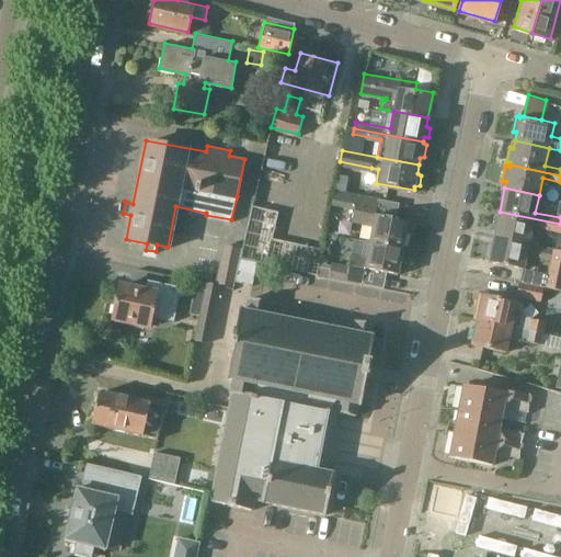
[(373,224),(370,239),(403,246),(409,218),(376,213),(379,197),(357,193),(352,219),(373,224)]
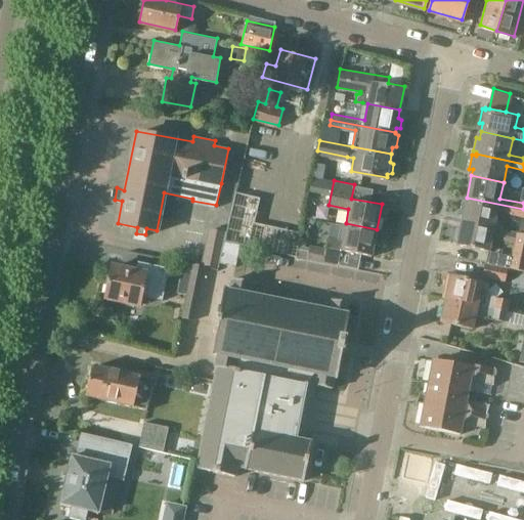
[(224,239),(296,254),(301,230),(254,220),(260,196),(236,190),(224,239)]
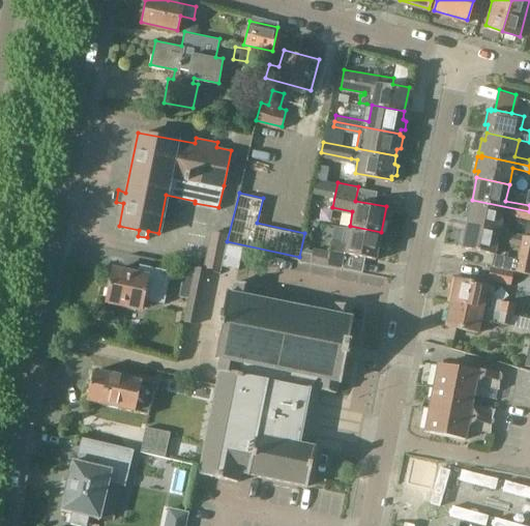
[(469,214),(467,222),(500,229),(503,212),(529,217),(529,211),(472,200),(471,203),(468,202),(466,213),(469,214)]
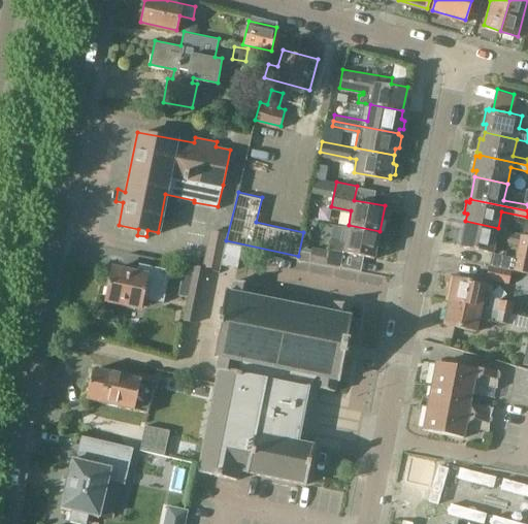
[(527,233),(498,228),(465,221),(460,244),(493,252),(495,240),(517,246),(512,268),(527,271),(527,233)]
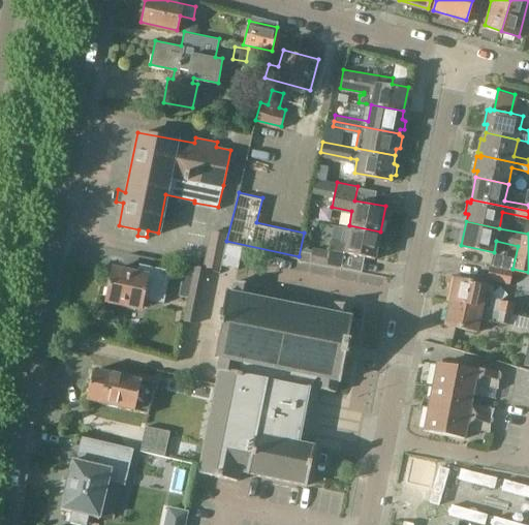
[(380,232),(349,225),(346,241),(331,238),(329,249),(302,244),(300,257),(342,266),(344,251),(375,256),(380,232)]
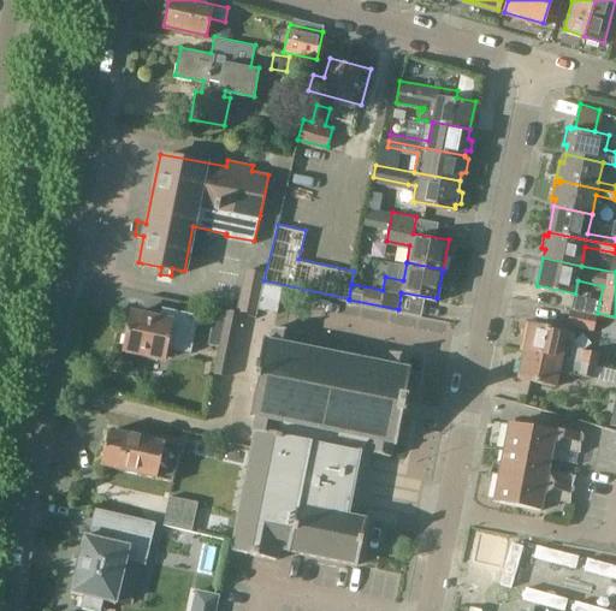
[(264,271),(247,267),(238,308),(255,312),(264,271)]
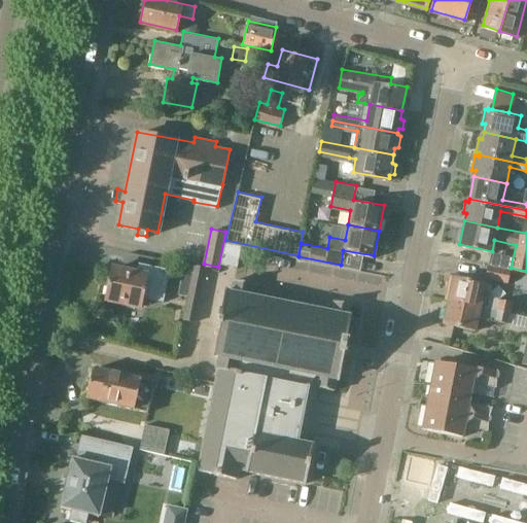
[(219,264),(236,267),(240,245),(224,242),(219,264)]
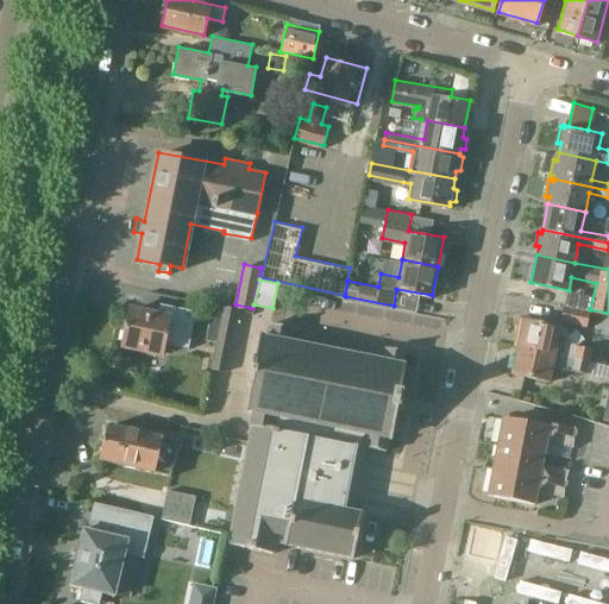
[(120,344),(163,353),(165,343),(188,347),(196,309),(159,302),(157,314),(129,308),(120,344)]
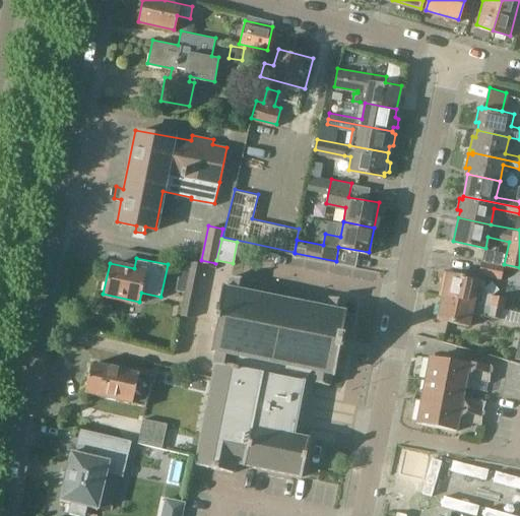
[(189,260),(179,314),(191,317),(202,263),(189,260)]
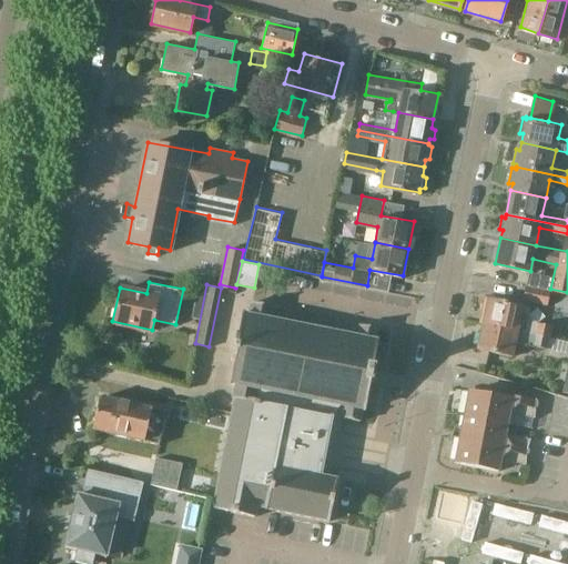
[(549,289),(525,285),(523,299),(546,303),(549,289)]
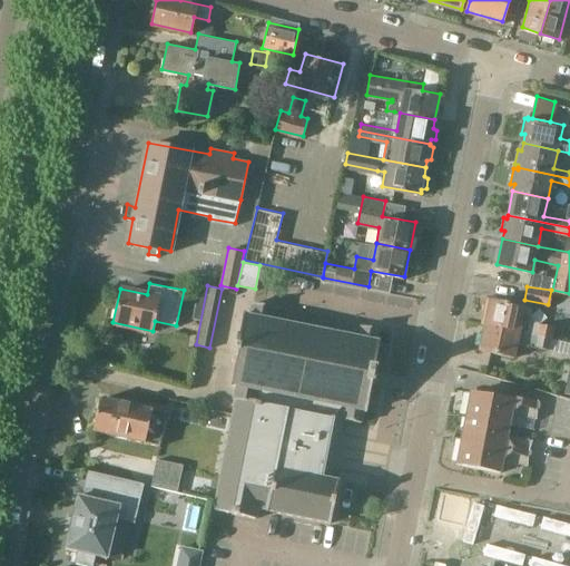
[(484,323),(537,334),(552,338),(554,327),(539,323),(531,313),(532,308),(503,301),(504,298),(488,294),(483,314),(487,315),(484,323)]
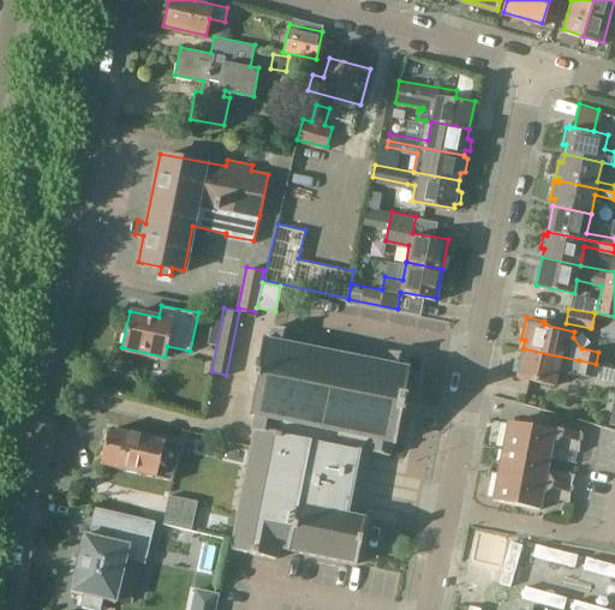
[(406,365),(408,352),(390,350),(390,354),(294,335),(296,329),(273,324),(270,339),(263,338),(258,362),(256,360),(251,388),(254,388),(249,412),(256,413),(254,428),(251,443),(250,443),(244,479),(245,479),(232,546),(276,556),(279,544),(287,545),(287,548),(357,561),(365,516),(356,515),(370,444),(372,444),(372,449),(390,453),(393,440),(395,441),(410,366),(406,365)]
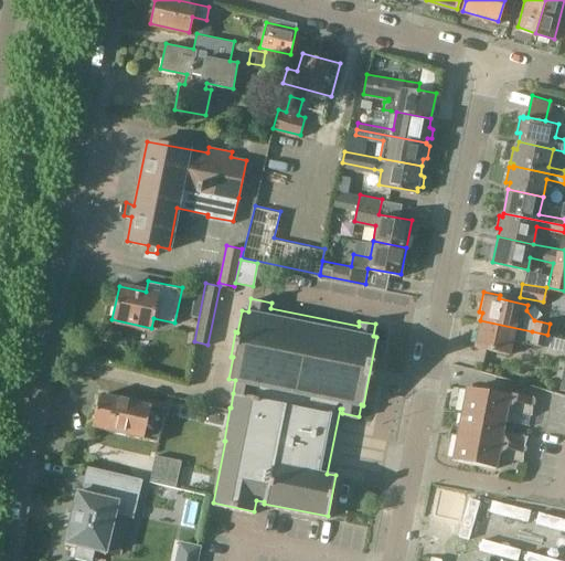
[(532,331),(515,327),(480,320),(475,345),(510,352),(513,338),(545,345),(547,335),(532,331)]
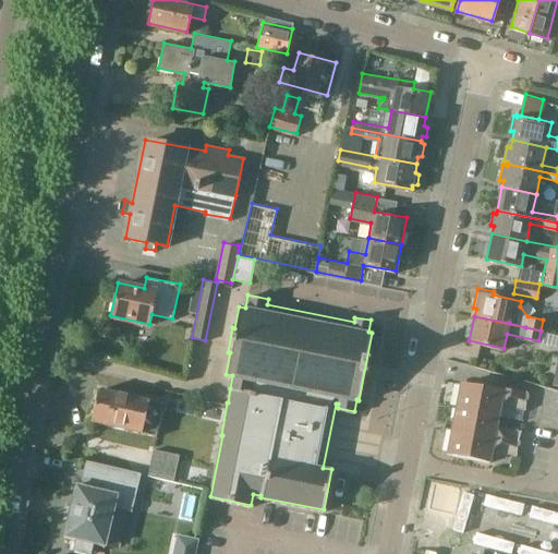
[(557,333),(541,330),(538,340),(557,345),(557,333)]
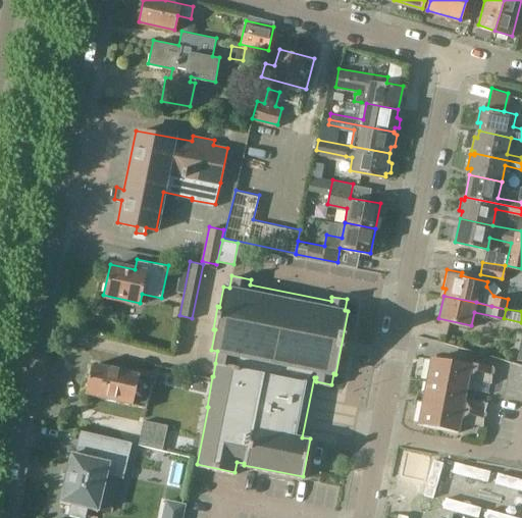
[(431,357),(427,379),(467,386),(468,378),(491,381),(492,372),(493,366),(470,361),(470,364),(431,357)]
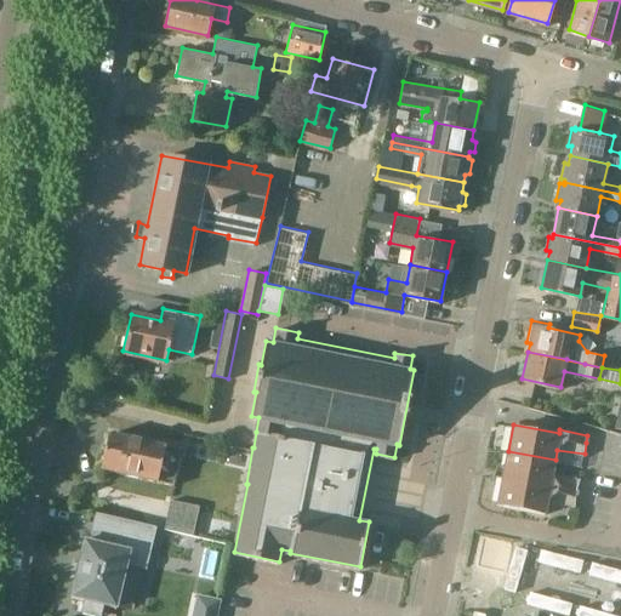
[(109,432),(101,467),(175,483),(183,441),(167,438),(165,444),(109,432)]
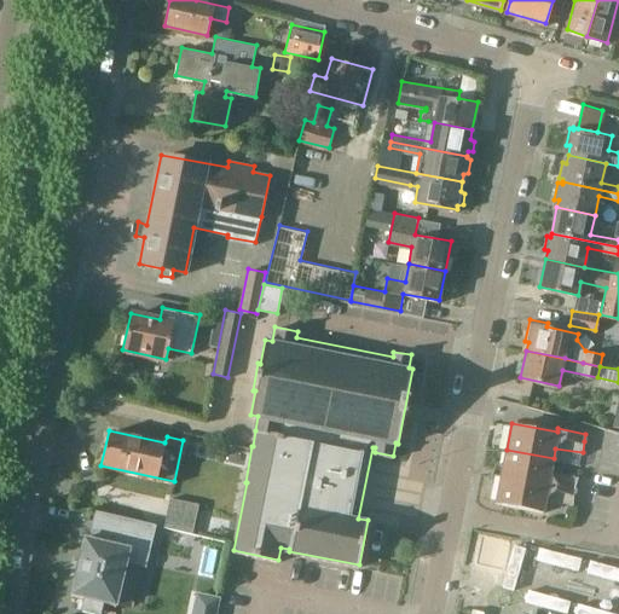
[(507,450),(501,475),(574,490),(576,486),(579,476),(551,469),(554,458),(507,450)]
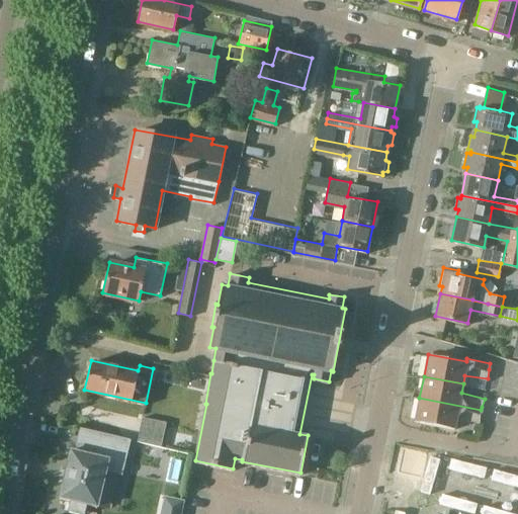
[(481,410),(419,398),(415,420),(455,427),(456,418),(480,421),(481,412),(481,410)]
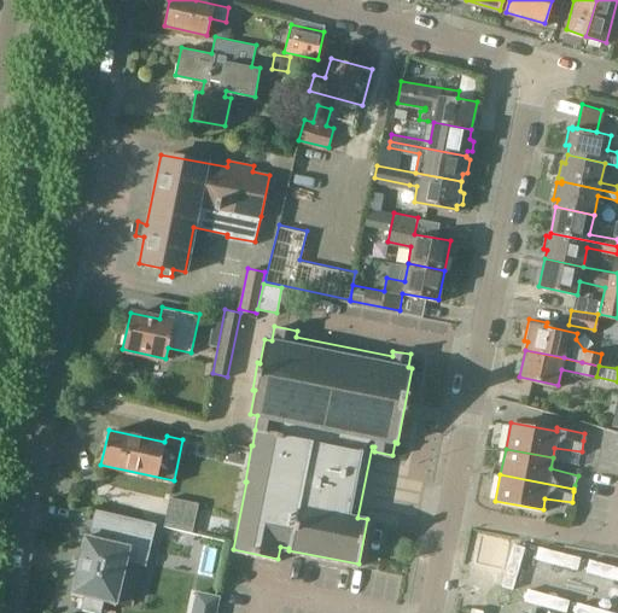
[(85,535),(71,591),(83,595),(81,607),(100,612),(103,600),(116,602),(129,548),(143,550),(150,521),(95,508),(91,527),(93,529),(92,537),(85,535)]
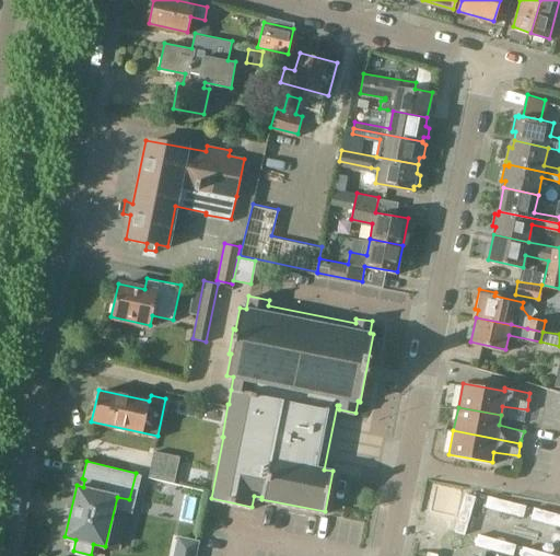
[(177,535),(173,555),(195,555),(198,539),(177,535)]
